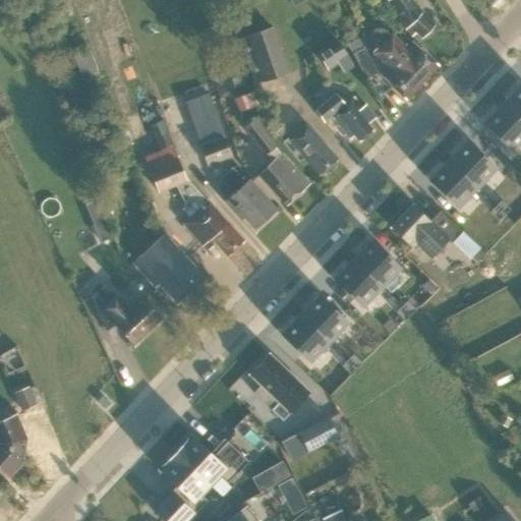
[(418,0),(387,0),(405,23),(402,24),(412,36),(419,30),(423,36),(437,24),(424,11),(425,10),(418,0)]
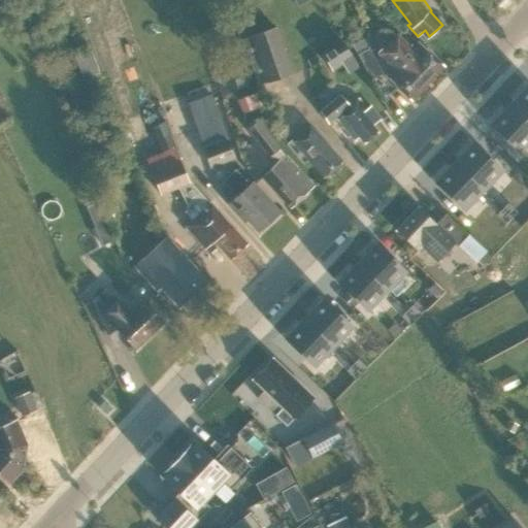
[(292,73),(278,34),(275,26),(240,39),(257,85),(266,81),(266,83),(292,73)]
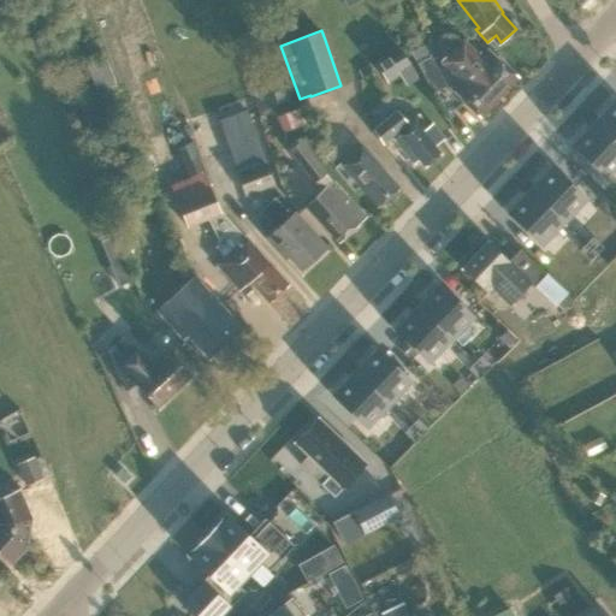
[(497,58),(497,59),(486,49),(479,57),(462,41),(442,61),(462,81),(454,90),(463,99),(463,100),(480,116),(517,77),(497,58)]
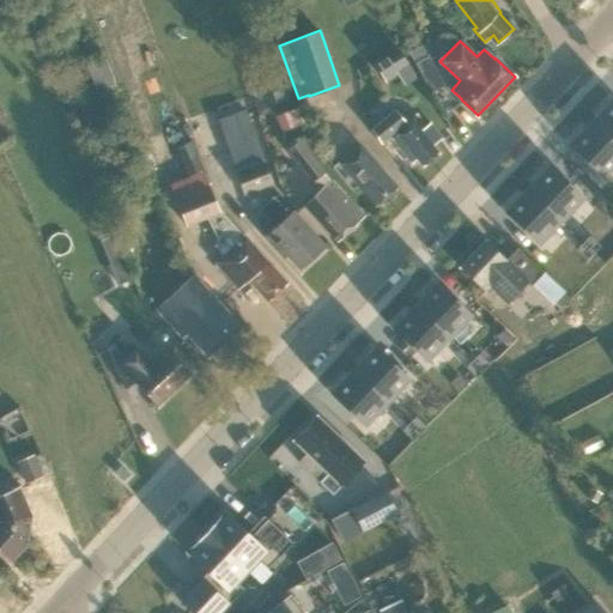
[(394,46),(372,60),(386,82),(396,74),(408,66),(394,46)]
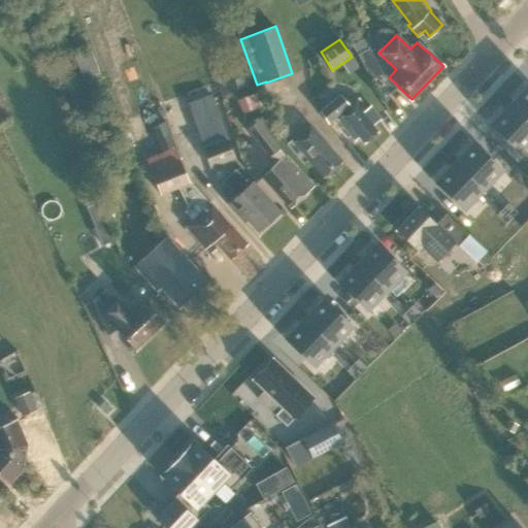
[(356,52),(368,74),(378,68),(366,45),(356,52)]
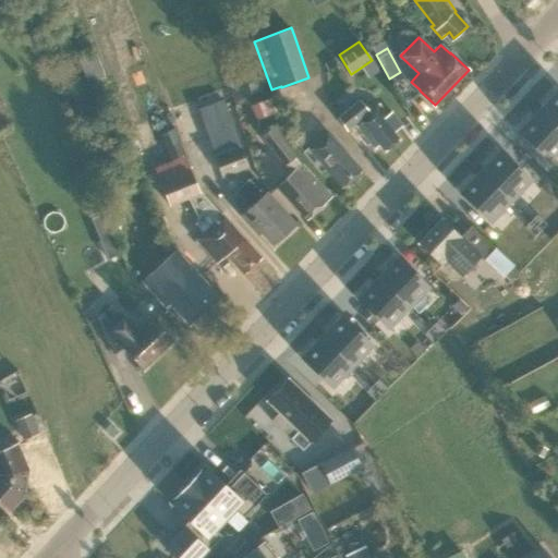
[(87,82),(105,75),(96,52),(79,60),(87,82)]
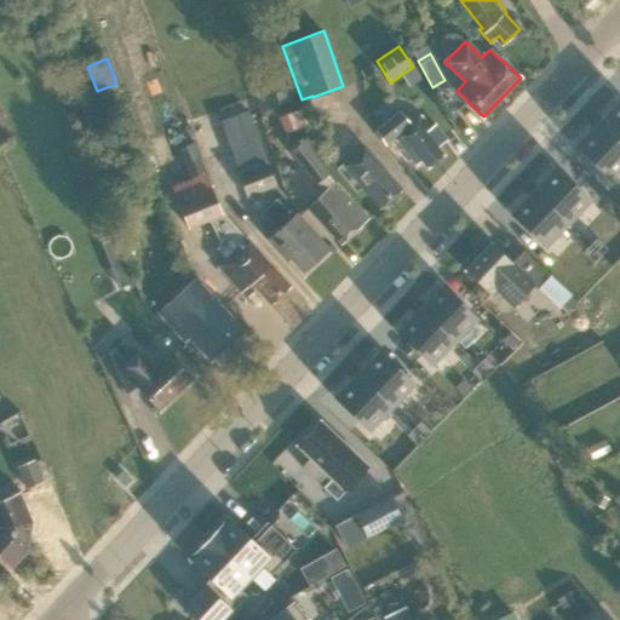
[(277,101),(297,93),(292,78),(273,86),(277,101)]
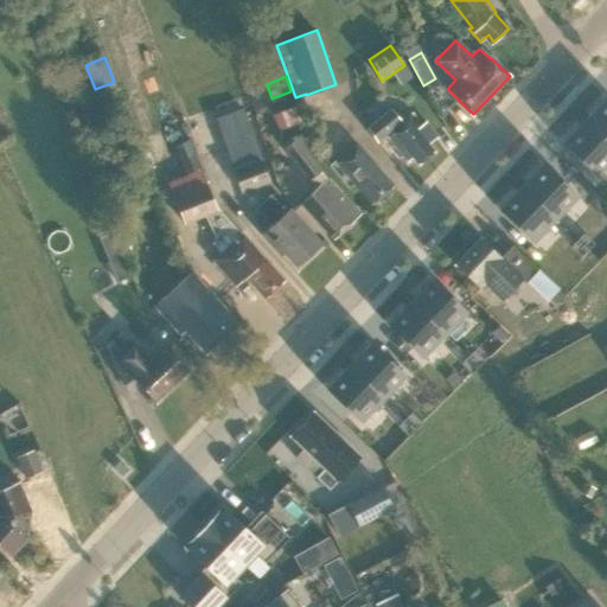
[(606,96),(585,120),(606,141),(606,96)]
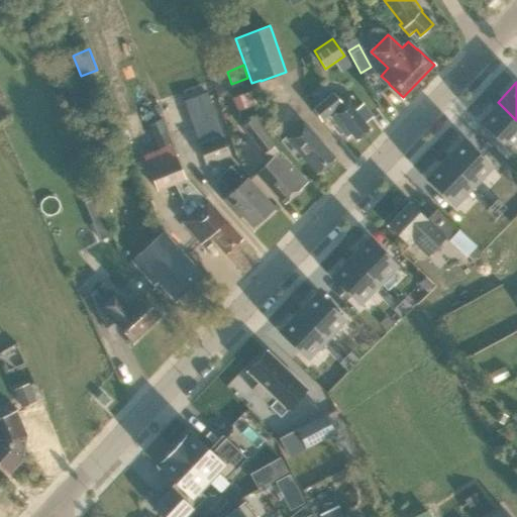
[(256,104),(251,91),(238,96),(243,109),(256,104)]
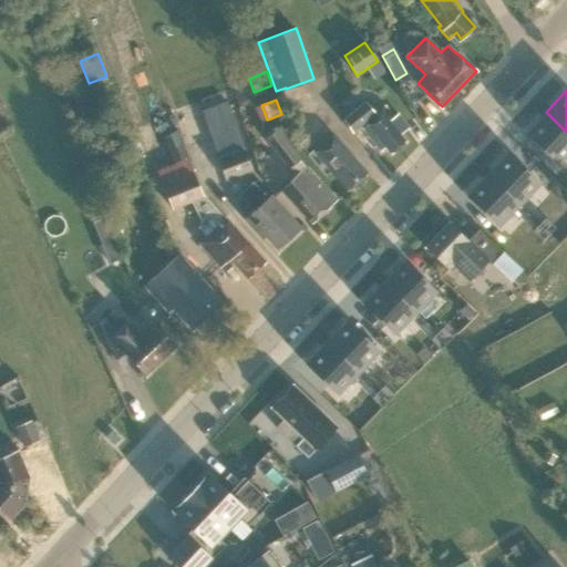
[(217,157),(225,181),(251,171),(243,146),(244,146),(227,101),(202,110),(218,156),(217,157)]
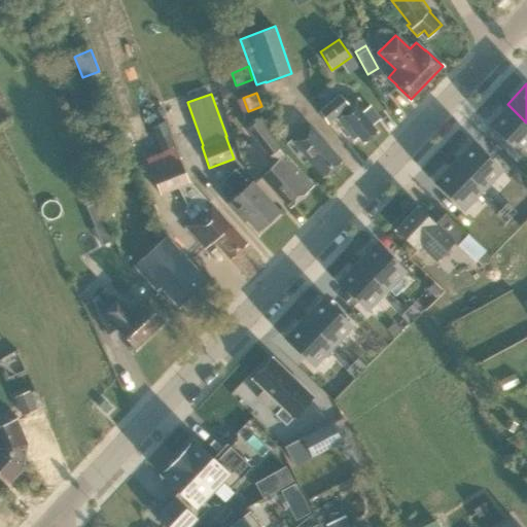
[(358,98),(349,105),(341,95),(319,111),(327,123),(336,116),(354,140),(359,136),(363,142),(377,132),(372,125),(380,118),(370,105),(366,108),(358,98)]
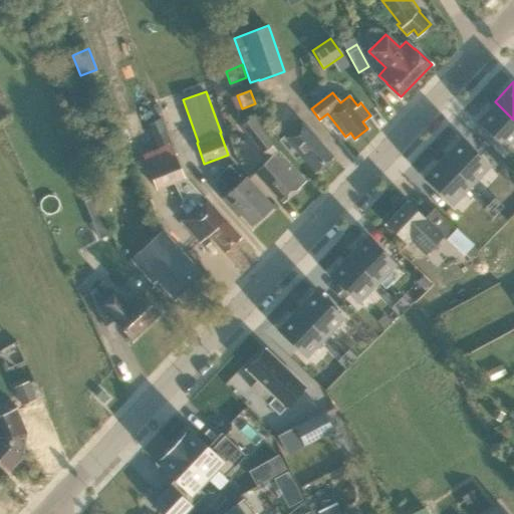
[(513,119),(495,101),(476,121),(505,150),(513,140),(513,119)]
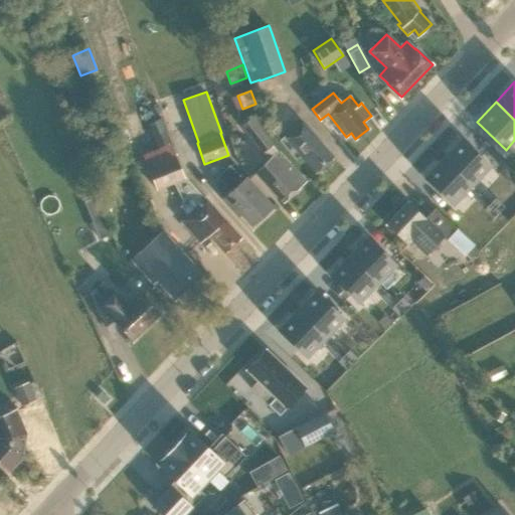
[(283,202),(305,182),(306,181),(278,151),(279,150),(251,117),(241,125),(269,159),(254,172),(283,202)]
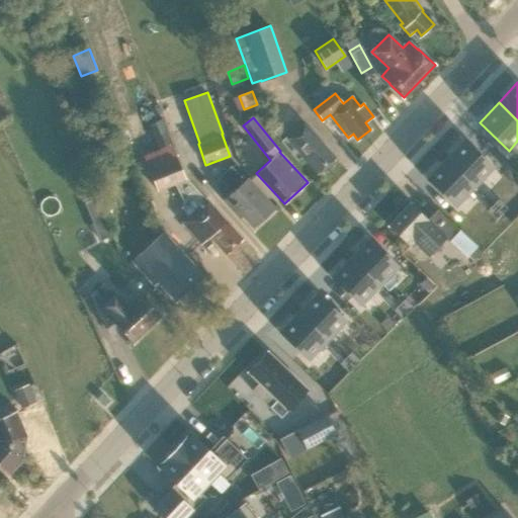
[(304,121),(285,137),(286,137),(281,141),(297,159),(301,155),(318,174),(335,159),(304,121)]
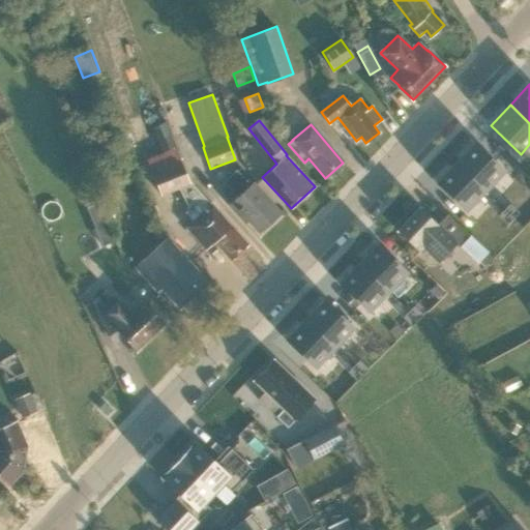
[(474,142),(455,163),(486,192),(505,171),(474,142)]
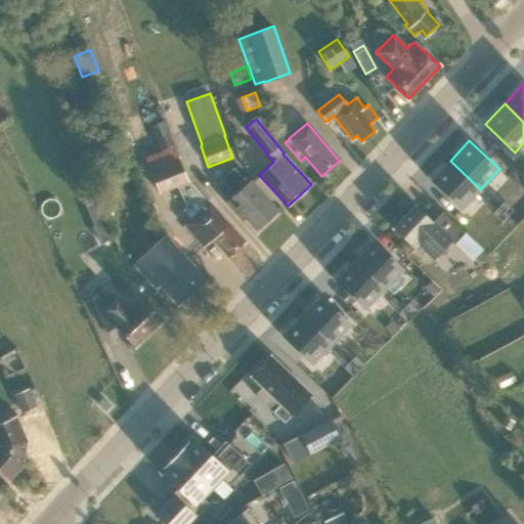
[(187,181),(179,160),(150,171),(159,192),(176,186),(187,181)]
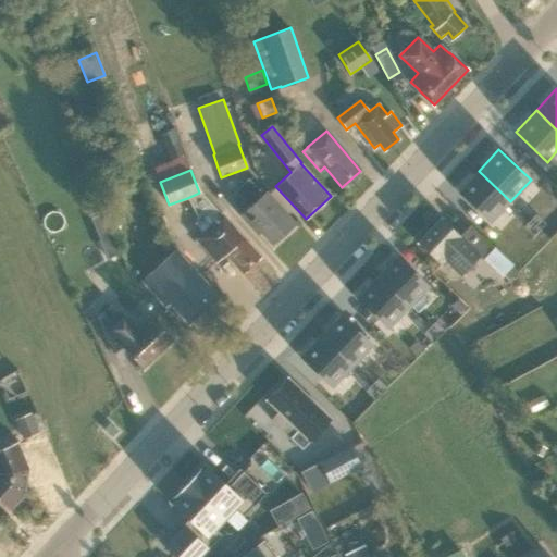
[(479,171),(458,193),(490,223),(510,201),(479,171)]
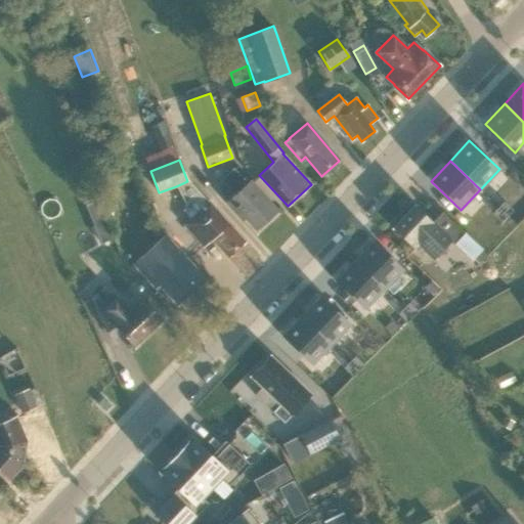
[(251,180),(247,183),(233,168),(221,178),(234,193),(226,202),(243,220),(246,217),(256,229),(277,210),(251,180)]
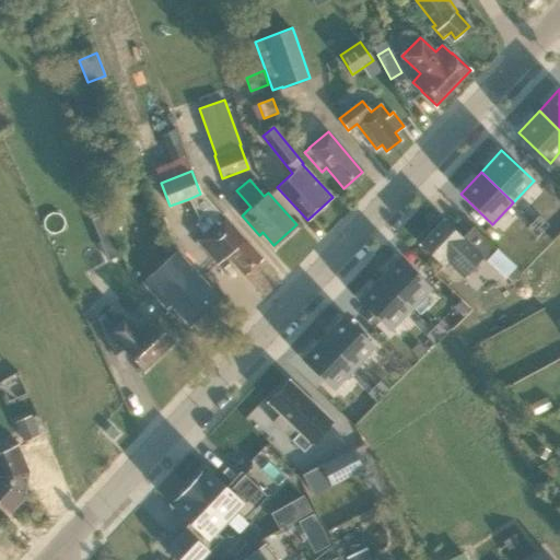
[(196,224),(202,232),(213,222),(222,216),(200,194),(188,199),(198,218),(197,219),(199,221),(196,224)]
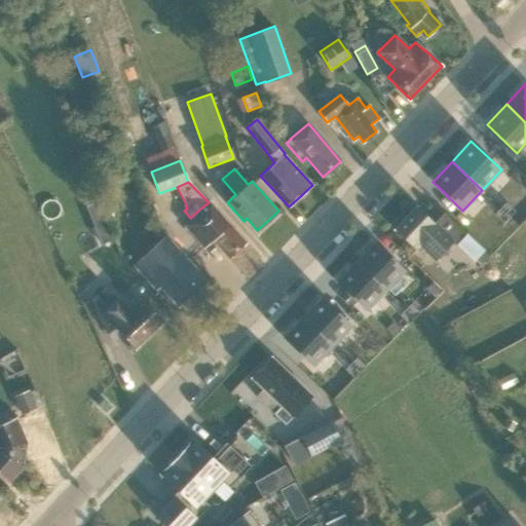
[(213,238),(230,258),(247,243),(210,201),(209,202),(200,209),(190,218),(188,220),(209,242),(213,238)]
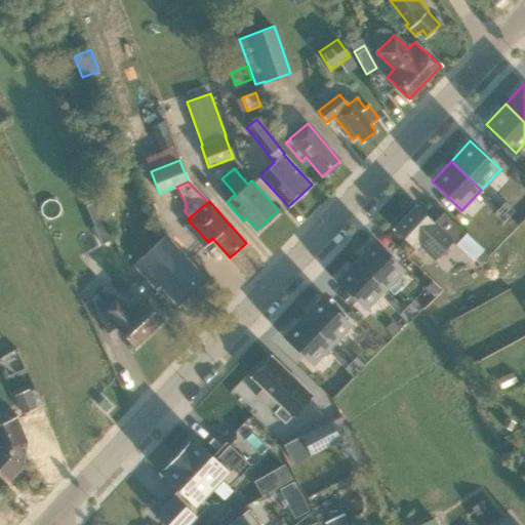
[(513,211),(505,203),(498,208),(508,217),(513,211)]
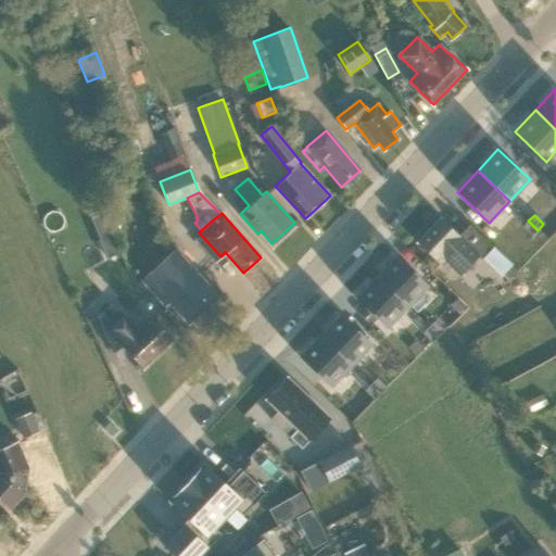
[(469,224),(459,235),(441,217),(416,242),(439,265),(444,258),(460,274),(478,256),(481,258),(482,257),(493,247),(469,224)]
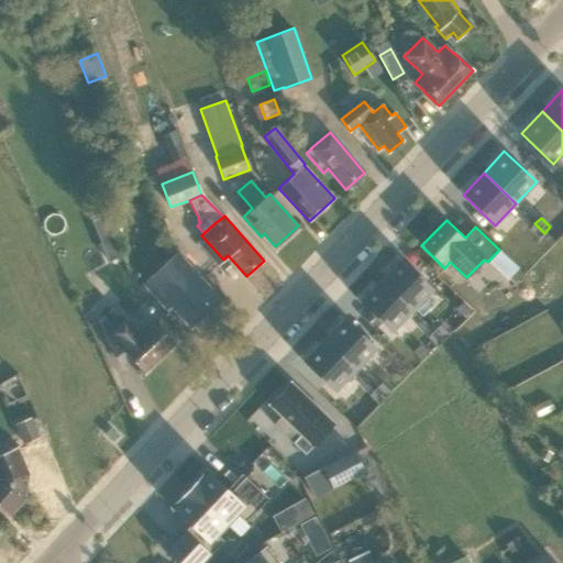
[(544,233),(534,223),(529,230),(538,239),(544,233)]
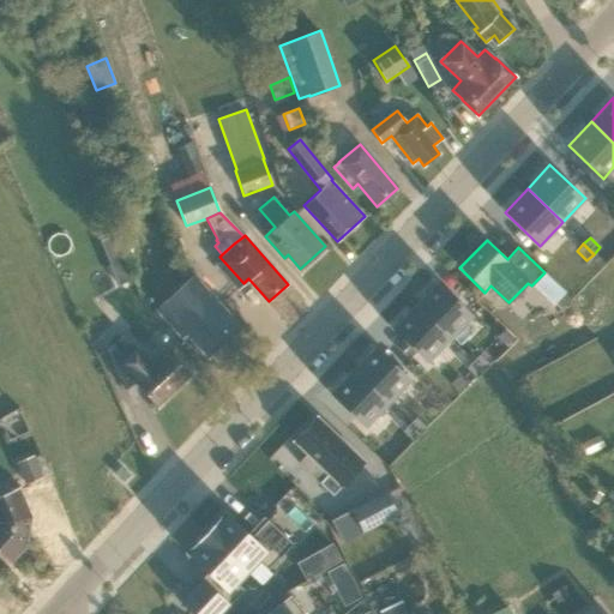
[(555,271),(573,289),(587,277),(569,259),(555,271)]
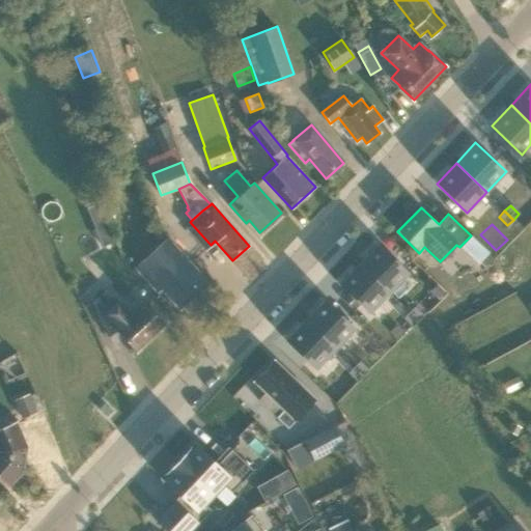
[(109,227),(96,232),(102,245),(114,240),(109,227)]
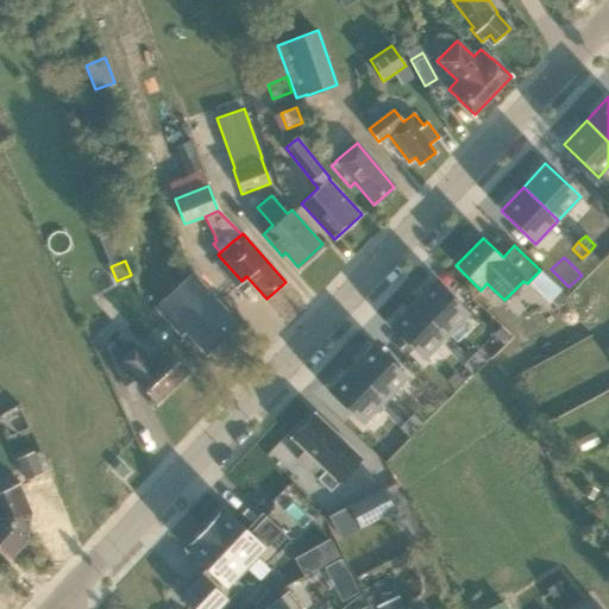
[(547,301),(548,302),(560,289),(541,270),(540,270),(528,282),(547,301)]
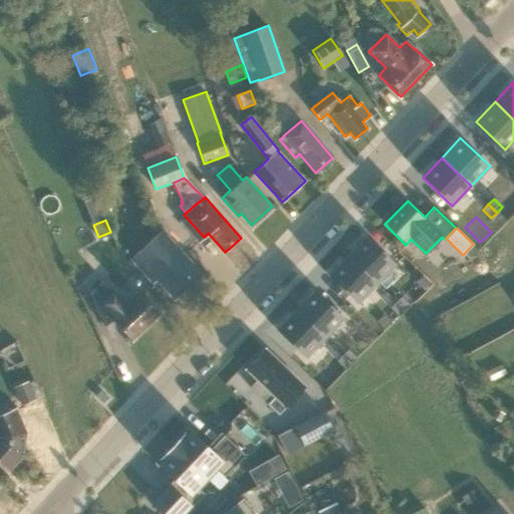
[(157,279),(175,299),(202,273),(162,230),(132,258),(153,282),(157,279)]
